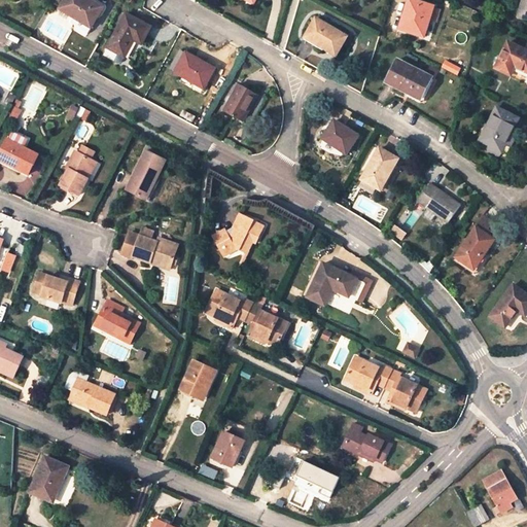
[(92,0),(65,0),(60,8),(74,16),(92,27),(104,7),(92,0)]
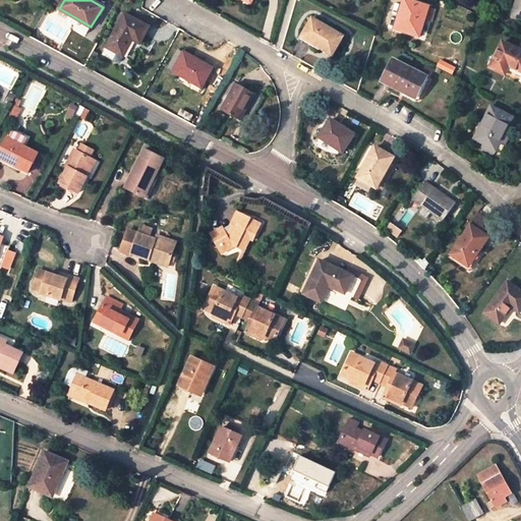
[(429,5),(412,0),(404,0),(402,7),(405,8),(398,30),(419,37),(424,19),(429,5)]
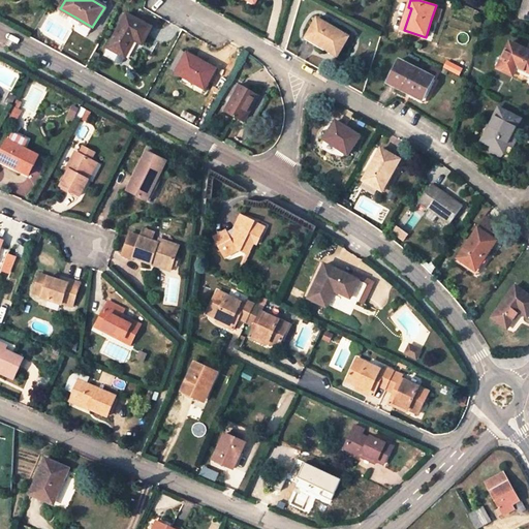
[(436,5),(431,20),(437,22),(442,7),(436,5)]
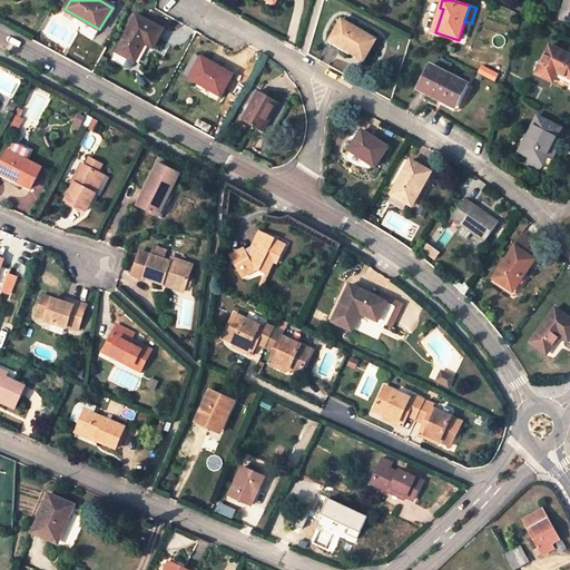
[(154,47),(164,29),(137,15),(112,60),(127,69),(133,68),(146,42),(154,47)]
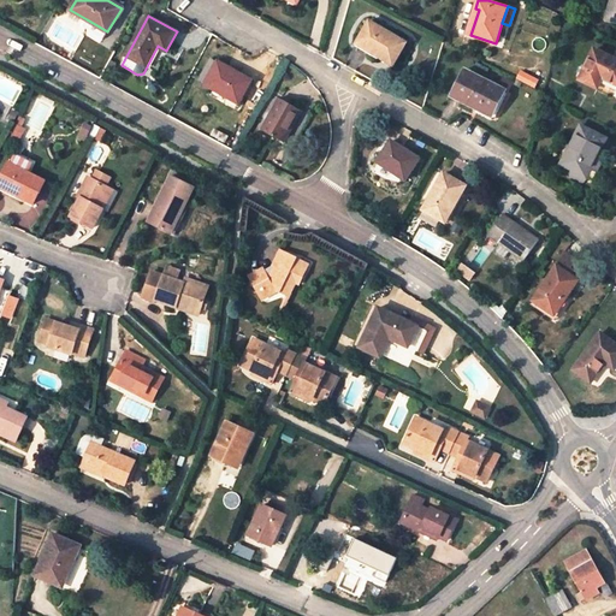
[(107,31),(87,19),(84,24),(105,36),(107,31)]
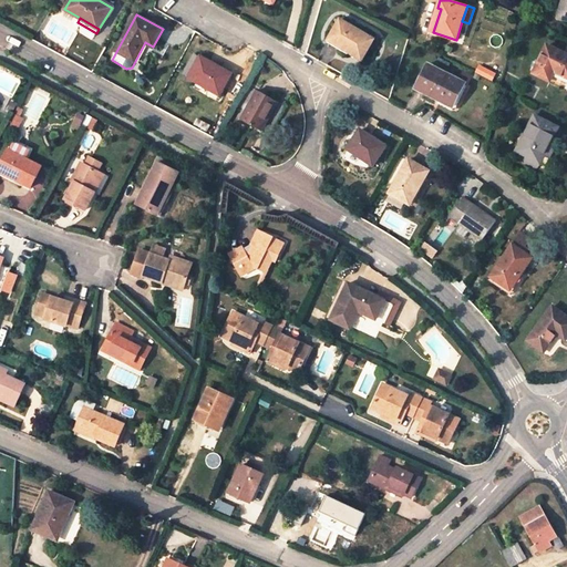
[(340,20),(331,35),(346,44),(343,49),(362,60),(374,40),(340,20)]
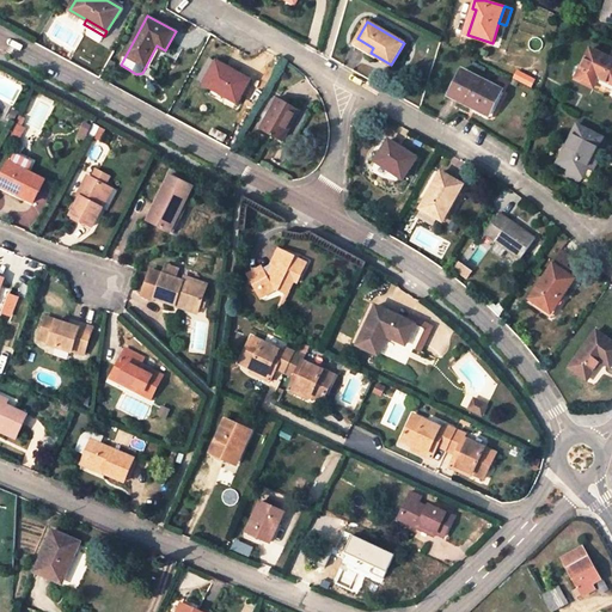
[(354,43),(371,53),(373,48),(357,38),(354,43)]
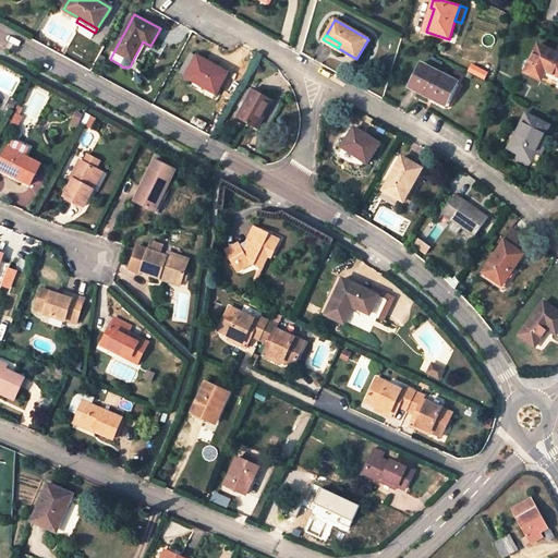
[(525,72),(542,80),(546,71),(557,75),(557,53),(538,45),(525,72)]
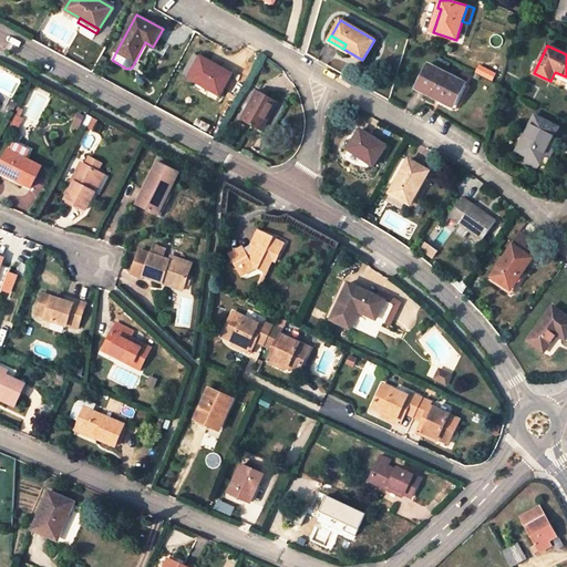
[(219,66),(200,57),(188,78),(219,95),(229,76),(218,70),(219,66)]
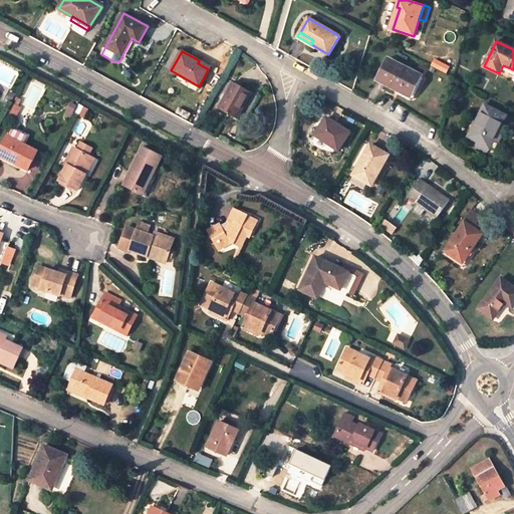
[(411,97),(422,74),(389,58),(377,80),(411,97)]
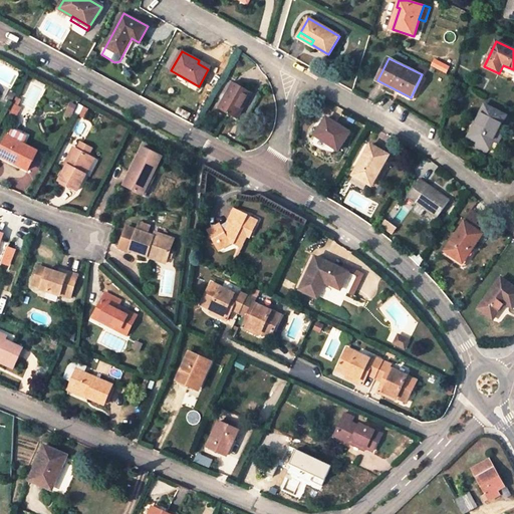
[(199,60),(198,63),(208,69),(210,66),(199,60)]
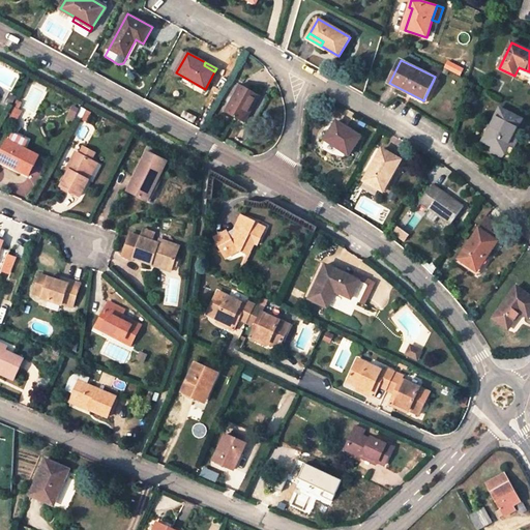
[(446,68),(455,74),(459,67),(449,62),(446,68)]
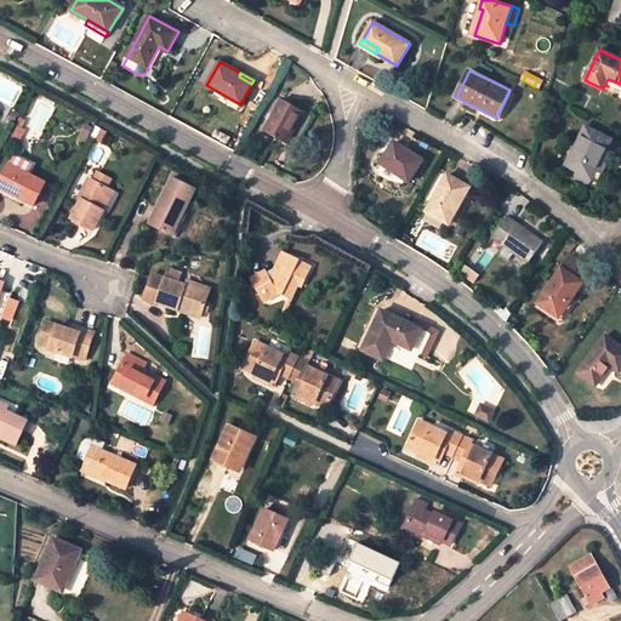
[(281,98),(265,131),(288,143),(305,112),(281,98)]
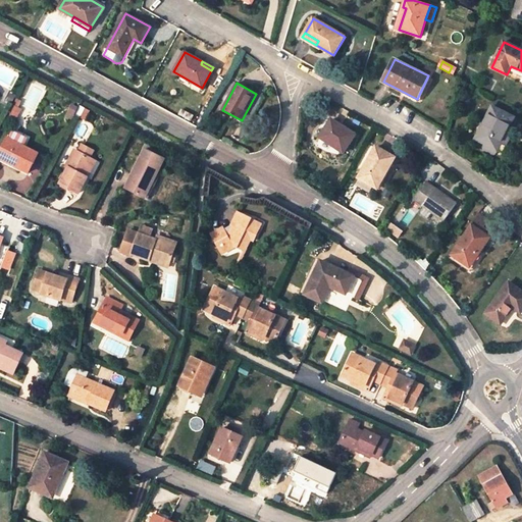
[(14,116),(19,107),(13,104),(8,113),(14,116)]
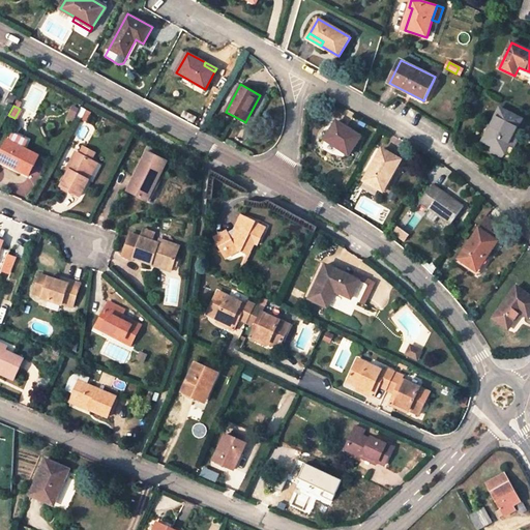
[(491,127),(483,140),(496,146),(493,153),(502,157),(510,141),(516,144),(519,137),(519,136),(517,134),(514,133),(518,126),(521,127),(524,120),(500,108),(492,124),(491,127)]
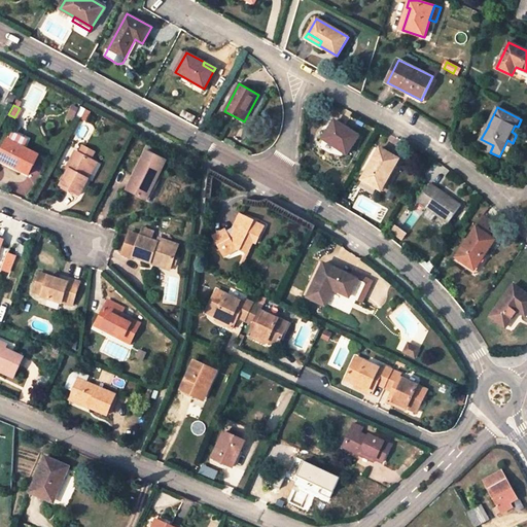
[(347,153),(359,136),(335,120),(323,138),(347,153)]
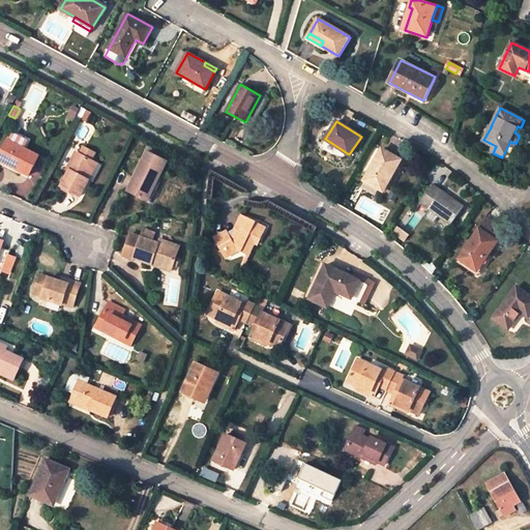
[(12,134),(8,141),(24,148),(27,142),(12,134)]
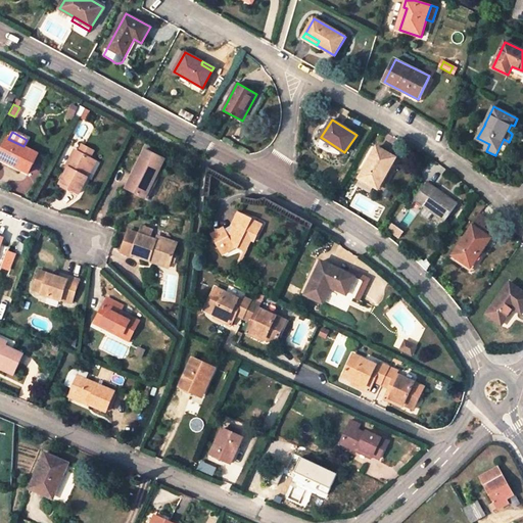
[(8,139),(0,155),(16,163),(15,165),(30,173),(39,154),(24,146),(8,139)]
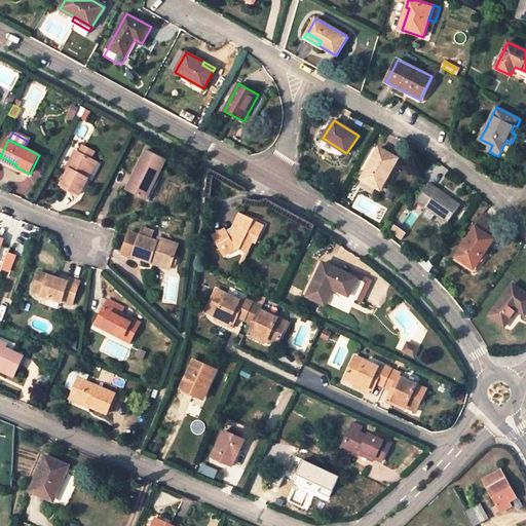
[(379,147),(362,179),(378,187),(381,189),(388,176),(399,158),(379,147)]
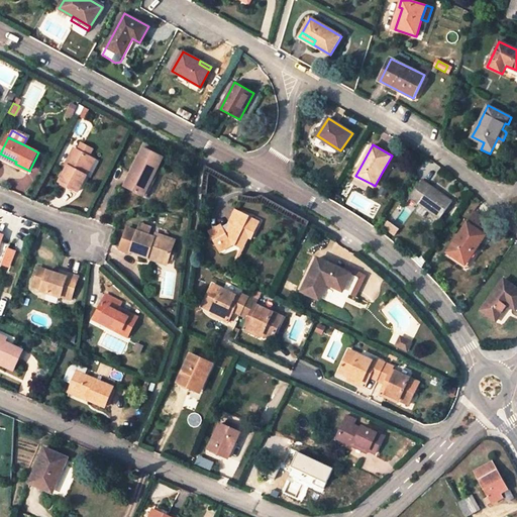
[(79,152),(88,157),(91,150),(83,145),(79,152)]
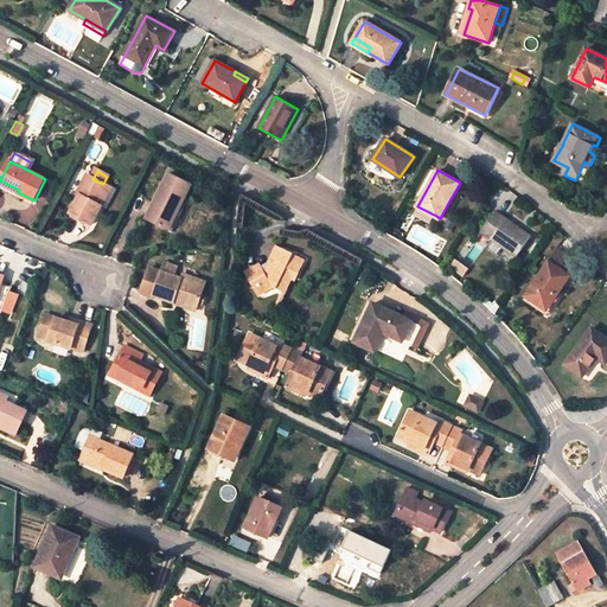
[(164,183),(146,218),(167,228),(176,210),(179,211),(193,184),(170,172),(164,183)]
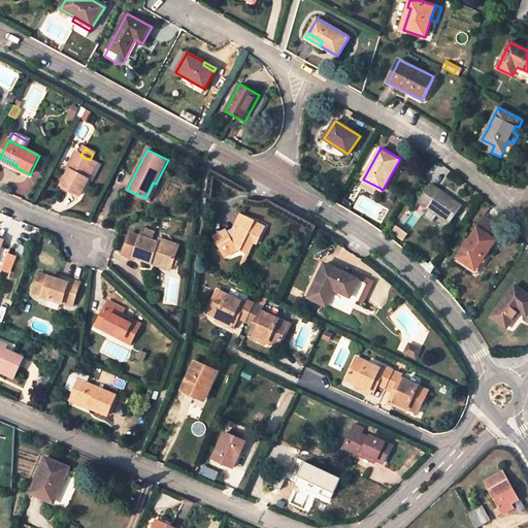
[(80,156),(76,153),(68,169),(70,170),(61,186),(78,196),(88,180),(85,178),(94,163),(90,160),(80,156)]
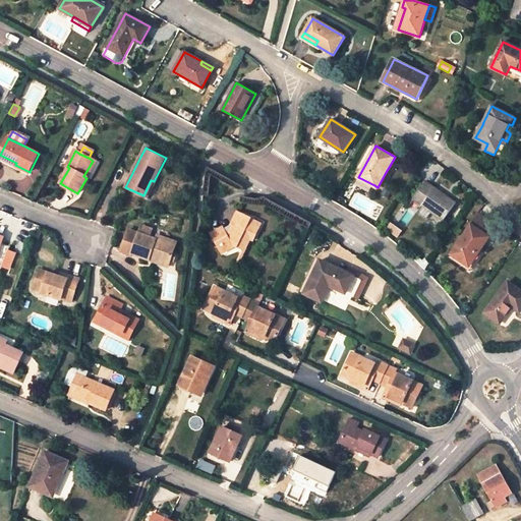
[(0,161),(13,168),(15,165),(16,163),(0,155),(0,161)]
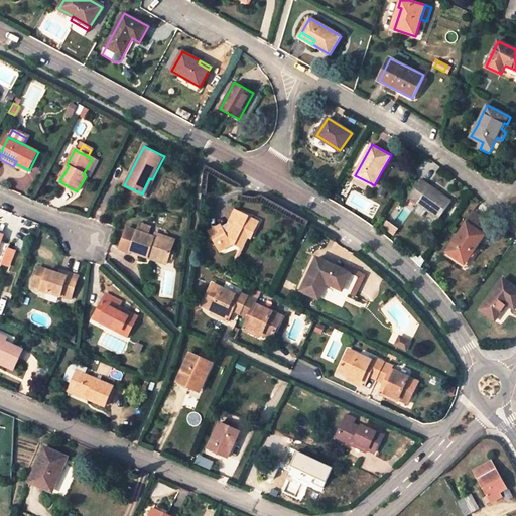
[(92,159),(83,174),(86,176),(95,160),(92,159)]
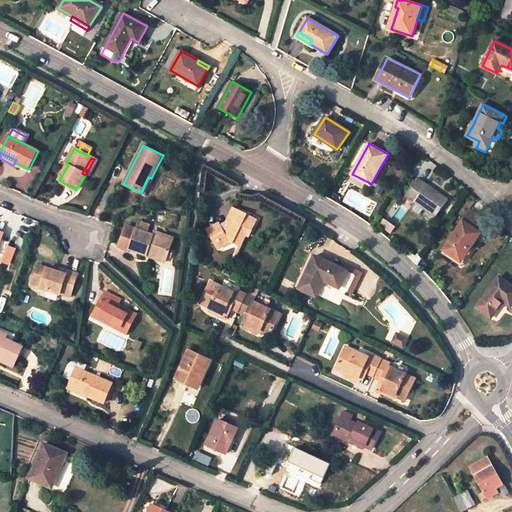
[(148,177),(141,192),(146,195),(153,180),(151,178),(148,177)]
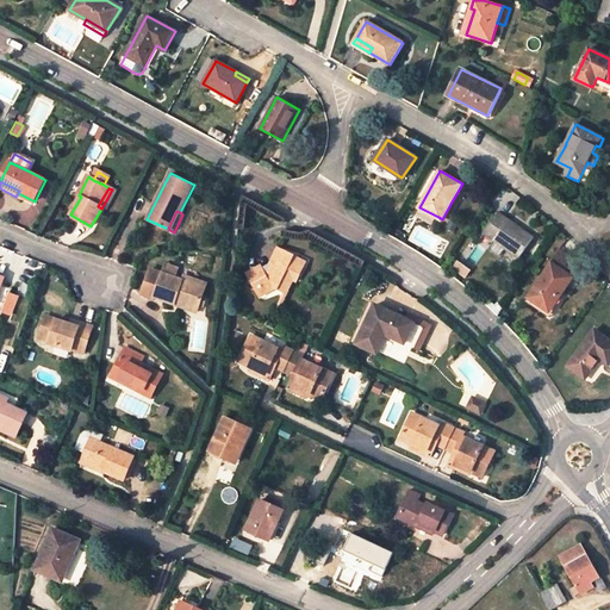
[(518,257),(534,237),(499,212),(484,234),(518,257)]
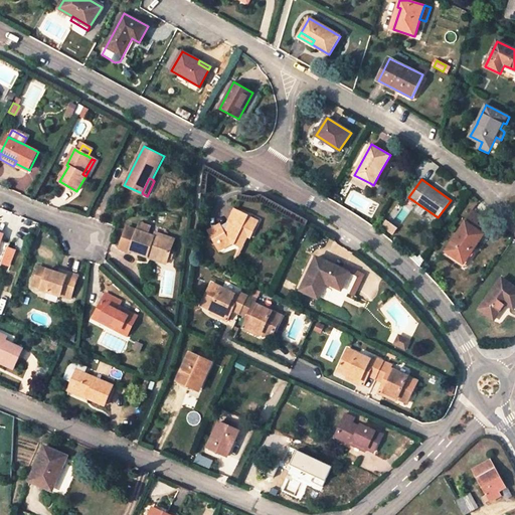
[(251,237),(259,221),(249,216),(249,215),(236,208),(229,223),(223,226),(220,223),(208,230),(213,239),(217,237),(222,247),(231,243),(246,234),(248,235),(251,237)]
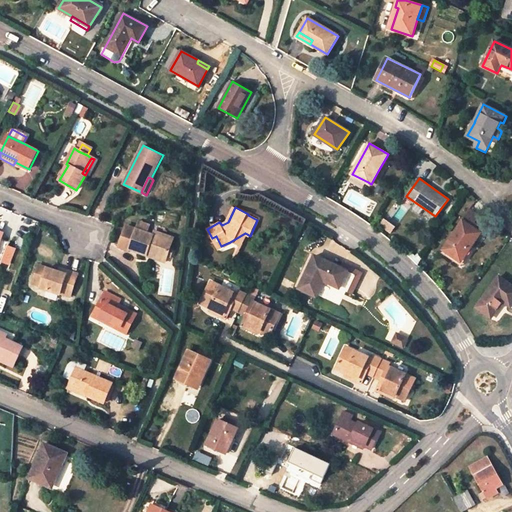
[(463,221),(480,233),(483,228),(475,221),(479,216),(470,210),(463,221)]
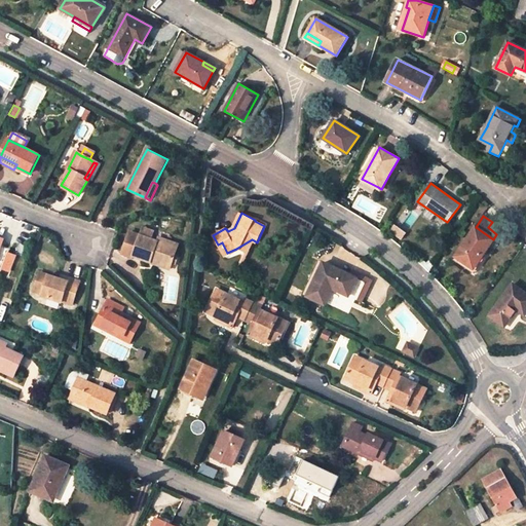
[(157,231),(144,227),(141,234),(133,256),(151,263),(152,258),(172,265),(179,246),(159,238),(158,242),(154,240),(157,231)]
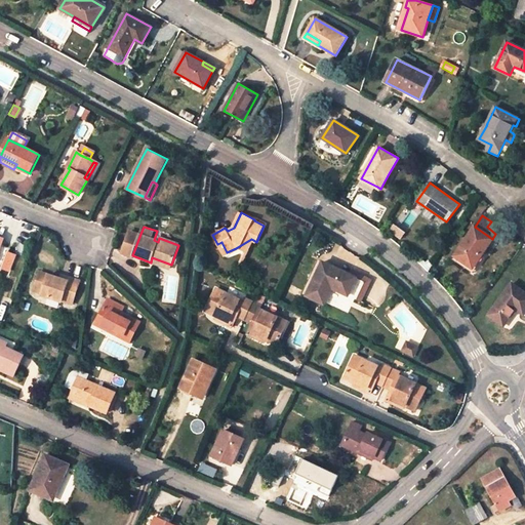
[(475,227),(455,255),(470,265),(473,268),(481,255),(492,239),(475,227)]
